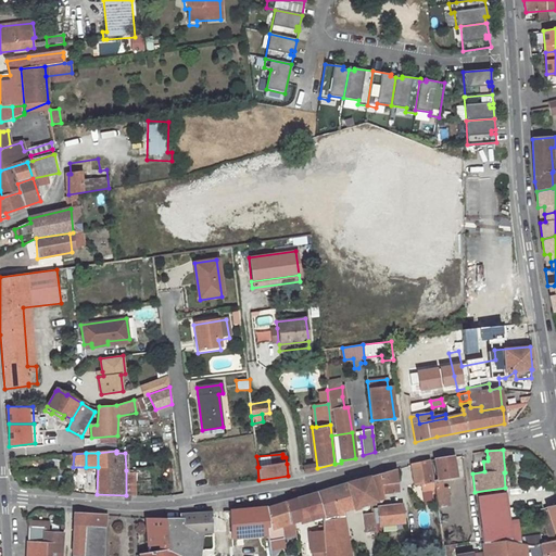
[(441,479),(455,477),(456,477),(453,456),(431,460),(434,478),(432,478),(432,480),(434,489),(434,490),(442,489),(441,479)]
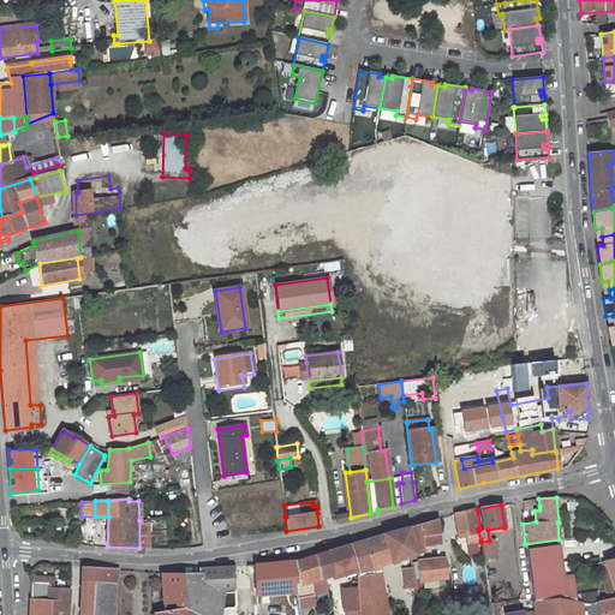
[(473,509),(455,513),(459,535),(467,533),(477,531),(473,509)]
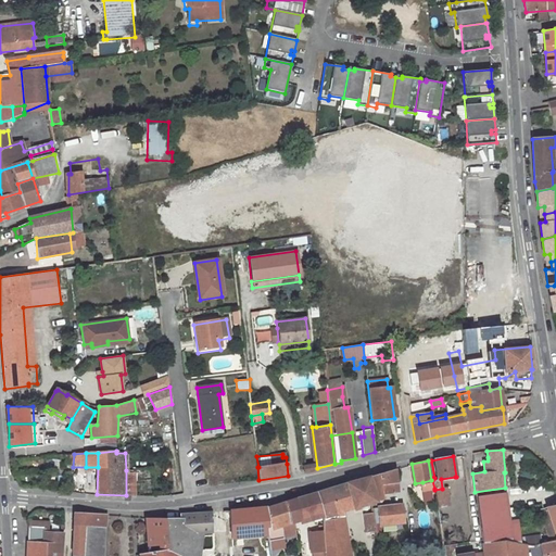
[(136,469),(126,470),(126,495),(136,496),(136,469)]
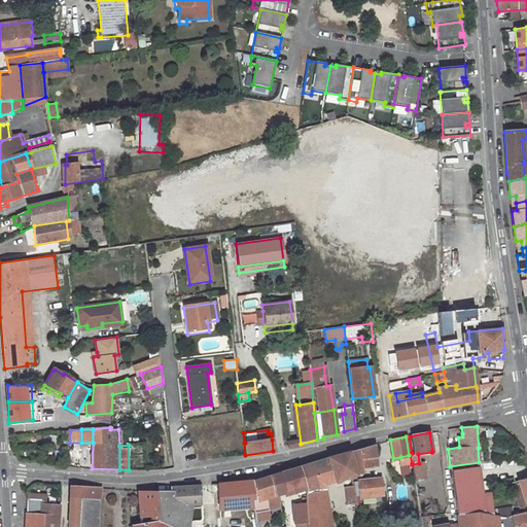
[(363,467),(362,459),(377,457),(375,445),(350,452),(357,476),(364,473),(363,467)]
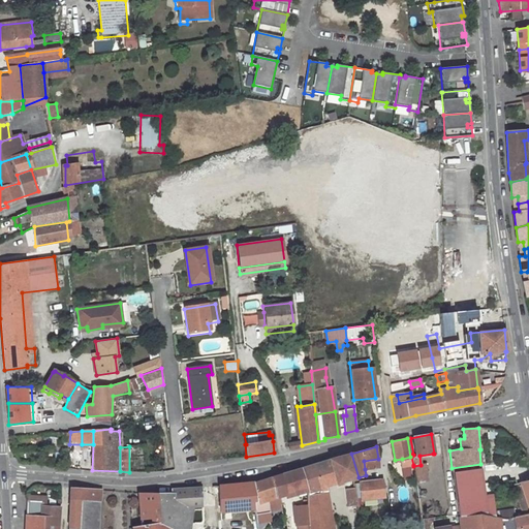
[(351,454),(330,460),(337,483),(353,478),(359,477),(351,454)]
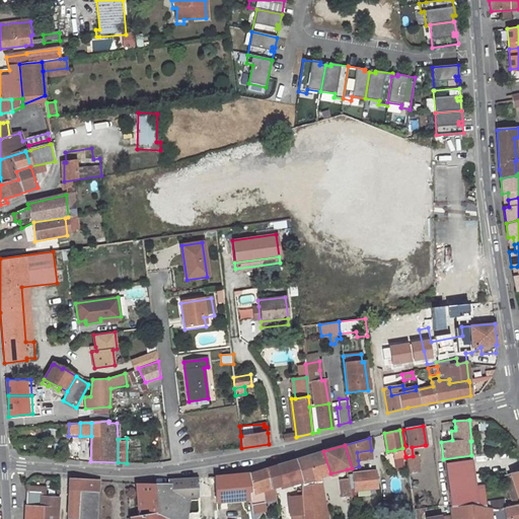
[(402,448),(394,450),(395,458),(405,456),(403,448),(402,448)]
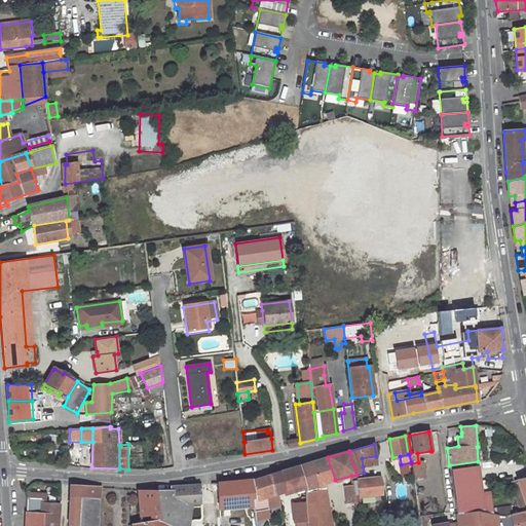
[(376,456),(362,458),(363,466),(377,465),(376,456)]
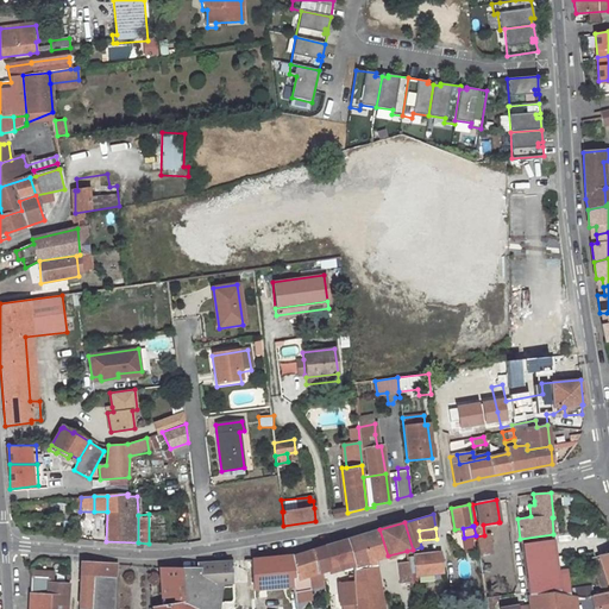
[(380,529),(363,535),(370,560),(376,558),(376,559),(388,556),(380,529)]
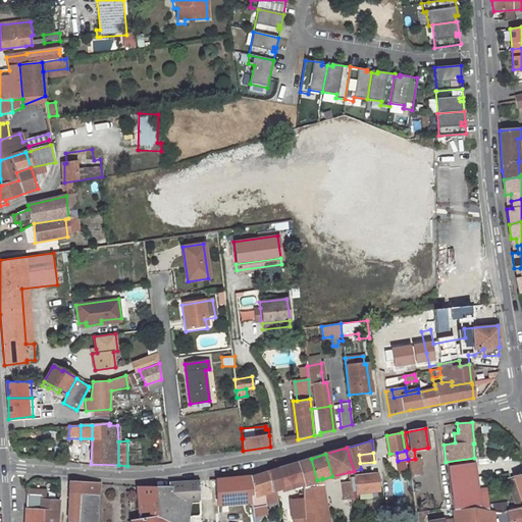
[(311,459),(297,463),(302,483),(303,491),(323,486),(322,479),(322,478),(317,480),(311,459)]
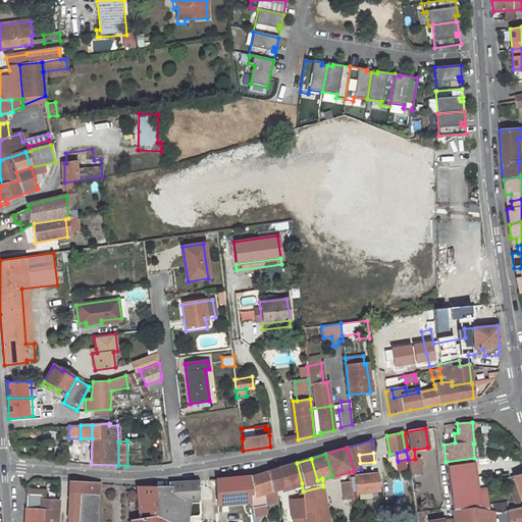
[(410,475),(421,474),(419,459),(415,459),(408,460),(410,475)]
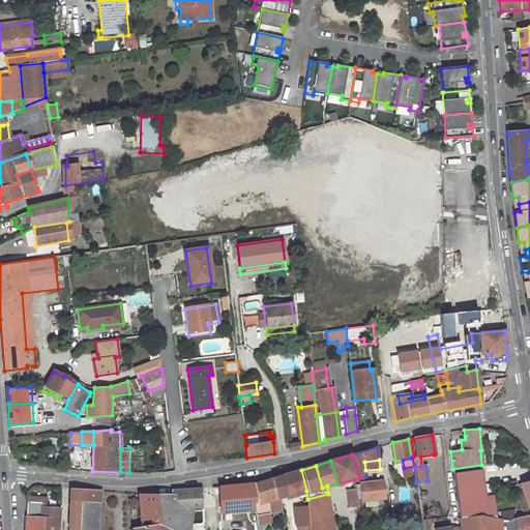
[(301,470),(282,476),(288,495),(306,491),(301,470)]
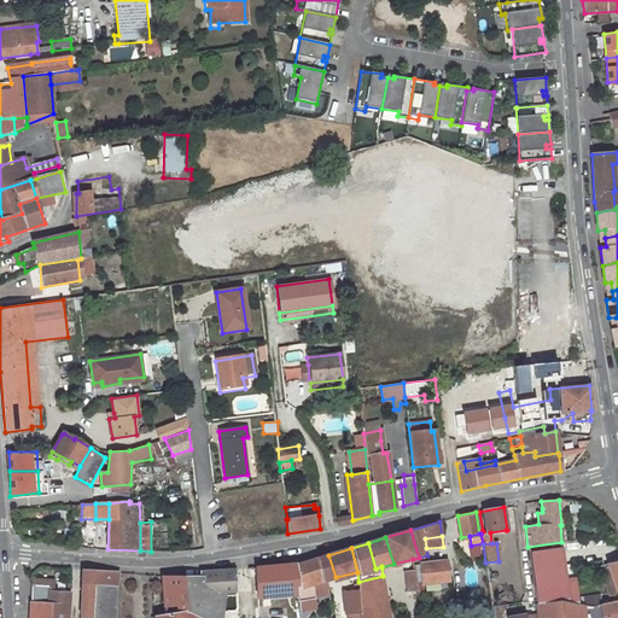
[(560,548),(529,553),(535,600),(536,602),(559,600),(567,601),(560,548)]
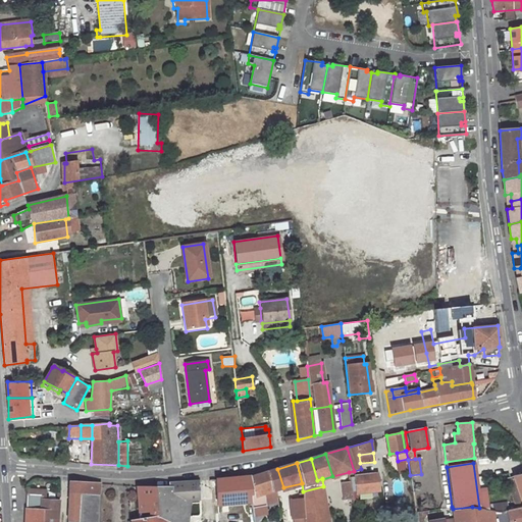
[(277,469),(251,477),(252,483),(255,494),(251,496),(253,507),(266,505),(266,504),(277,501),(276,489),(283,487),(277,469)]
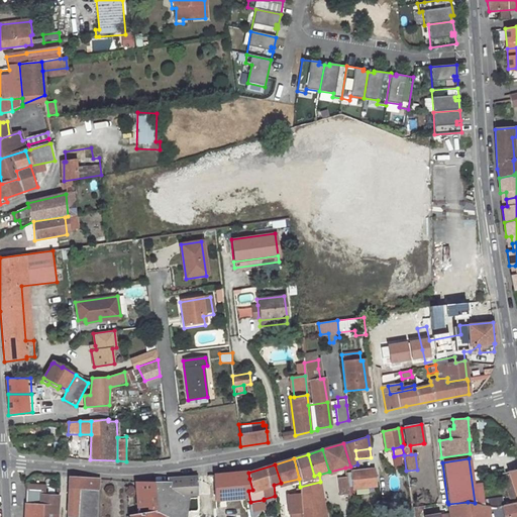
[(374,470),(351,472),(353,488),(376,486),(374,470)]
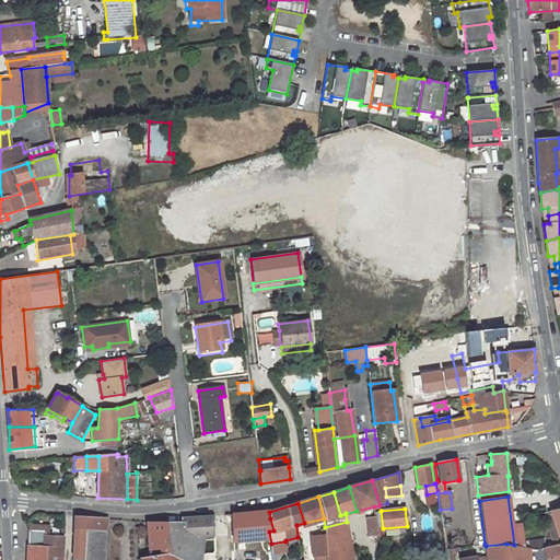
[(269,512),(246,514),(247,521),(270,518),(269,512)]
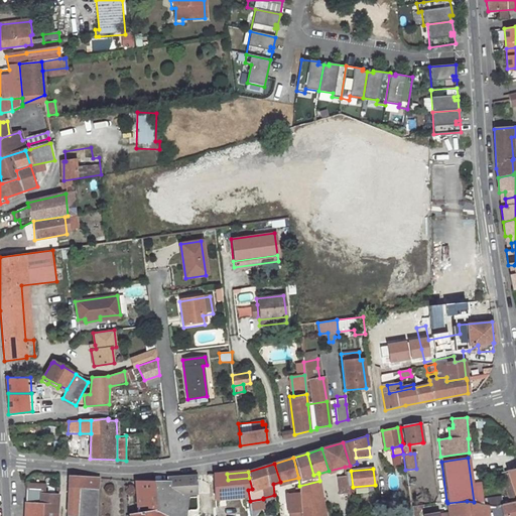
[(347,475),(339,476),(342,493),(350,492),(347,475)]
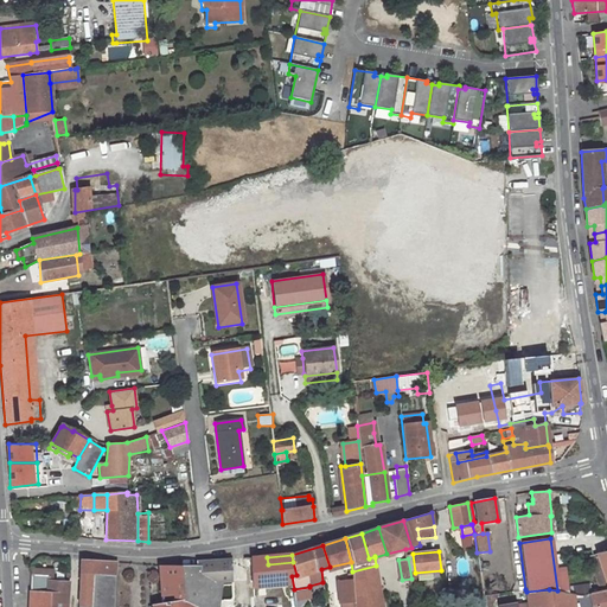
[(81,561),(78,596),(78,606),(90,606),(93,574),(115,575),(116,563),(81,561)]
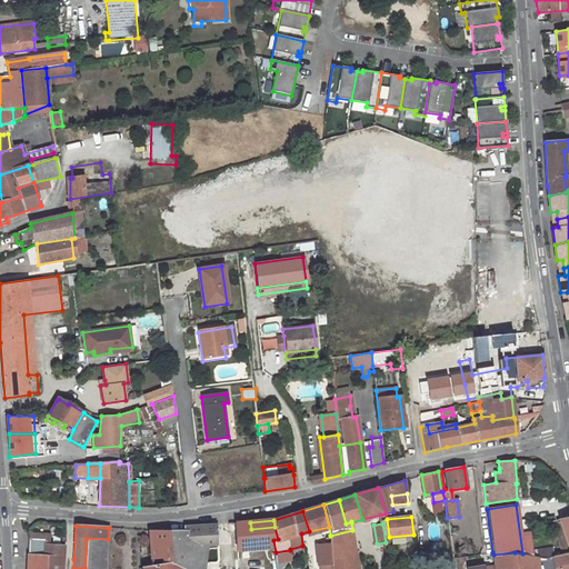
[(185,568),(185,546),(207,546),(217,546),(216,526),(186,527),(186,531),(148,530),(151,566),(173,562),(182,567),(185,568)]
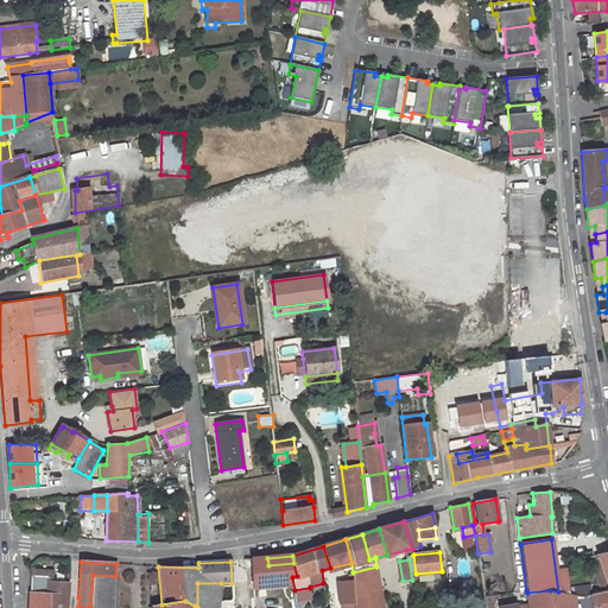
[(382,607),(377,567),(353,572),(354,582),(355,602),(356,607),(382,607)]
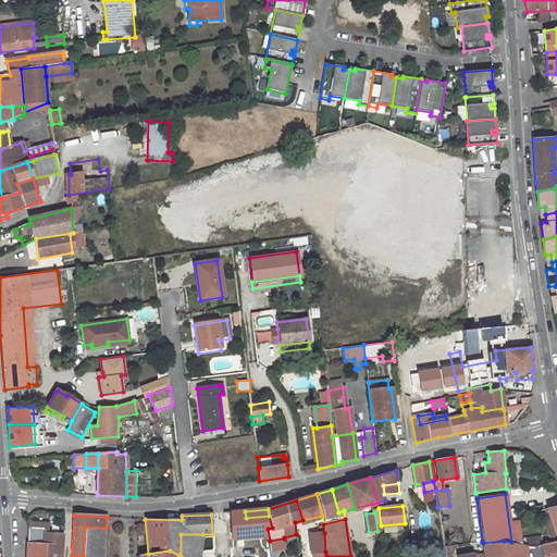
[(27,528),(45,528),(45,532),(45,533),(47,533),(47,523),(27,522),(27,528)]
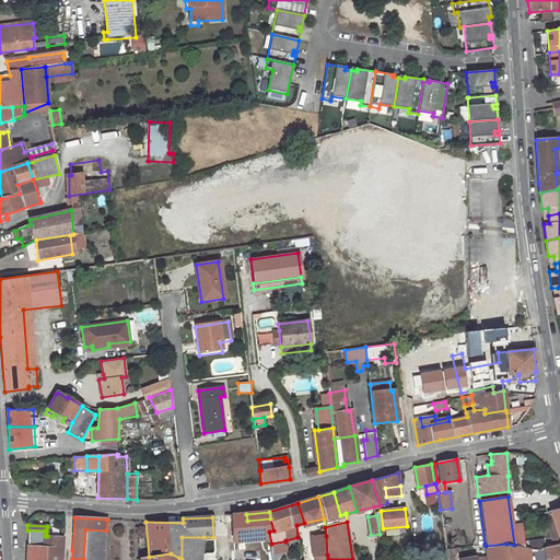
[(72,559),(104,559),(106,531),(85,529),(83,559),(72,559)]
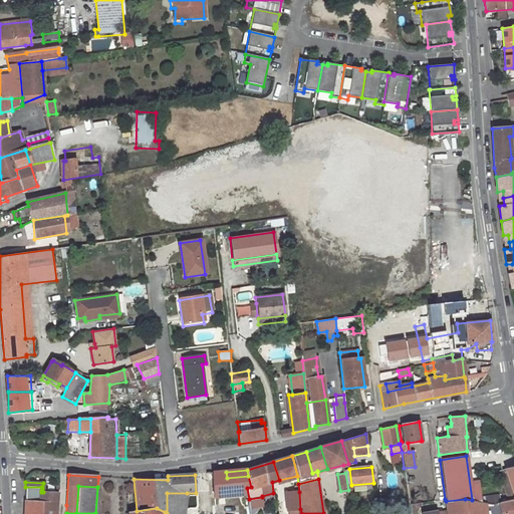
[(25,490),(24,513),(56,513),(58,493),(54,493),(43,492),(41,492),(41,491),(41,487),(25,487),(25,490)]
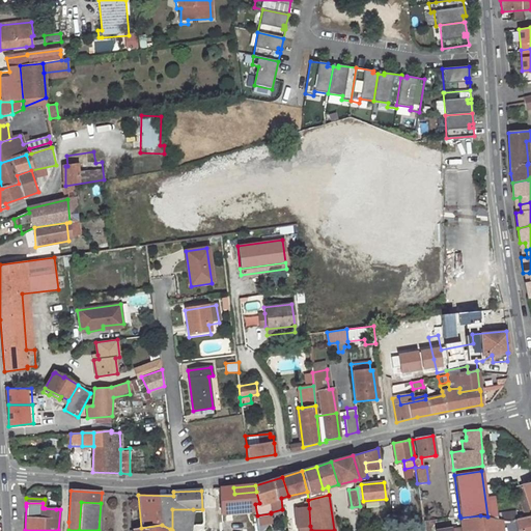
[(297,512),(294,512),(294,516),(297,515),(298,527),(299,527),(310,526),(309,508),(297,510),(297,512)]
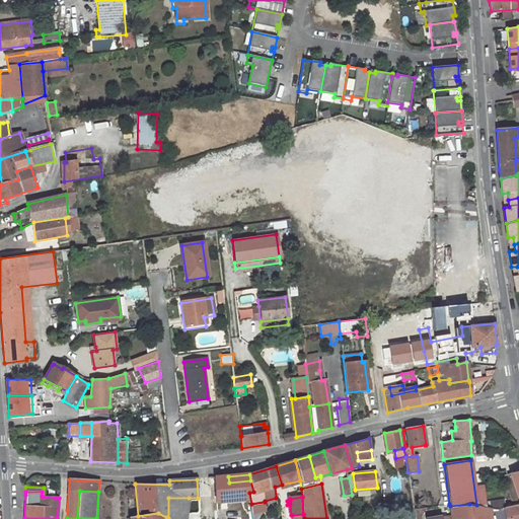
[(184,518),(189,498),(168,498),(168,518),(184,518)]
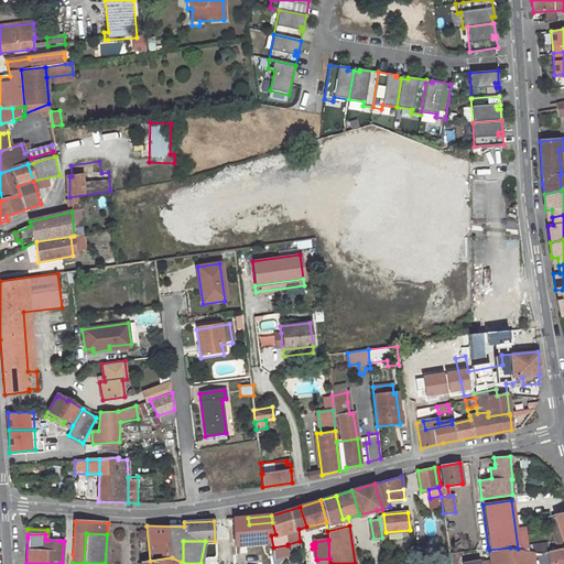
[(510,548),(489,550),(490,560),(490,563),(531,563),(531,552),(527,551),(518,549),(510,548)]
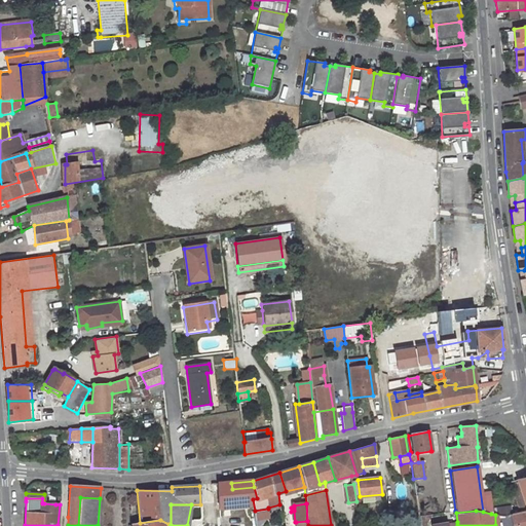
[(525,511),(510,515),(513,524),(525,521),(525,511)]
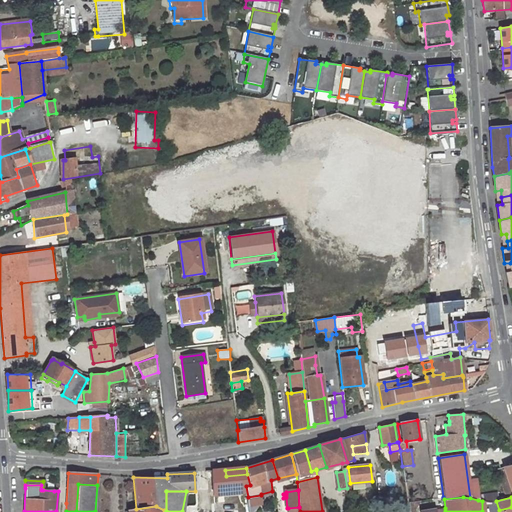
[(482,501),(491,507),(499,510),(496,501),(488,502),(485,502),(482,501)]
